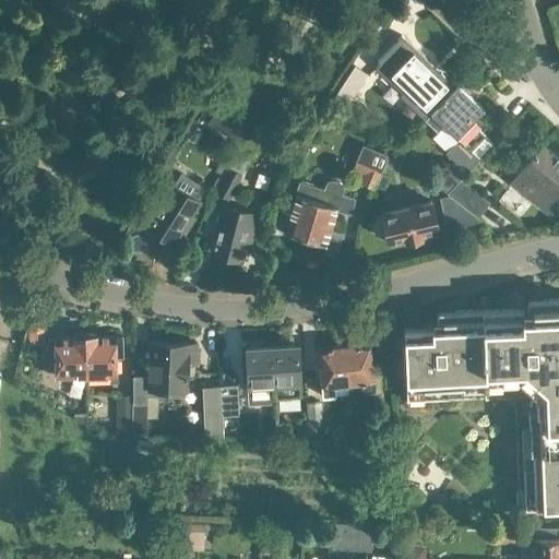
[(426,118),(455,87),(402,36),(379,61),(380,62),(378,66),(406,92),(402,95),(426,118)]
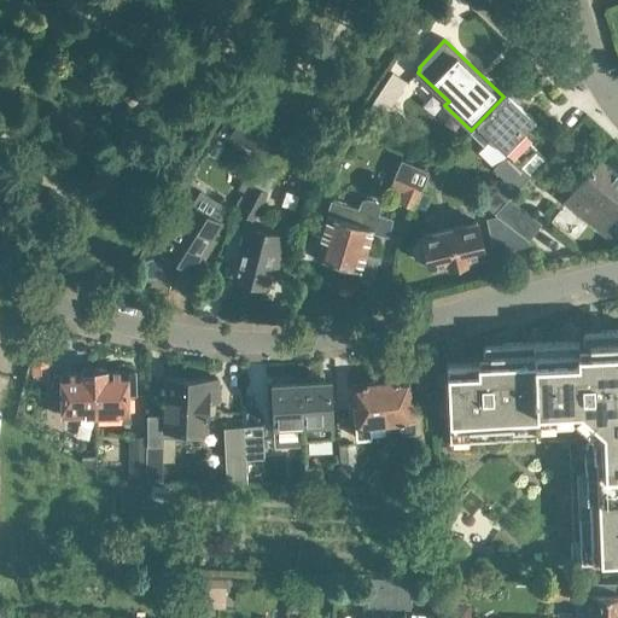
[(392,73),(367,114),(383,123),(407,82),(392,73)]
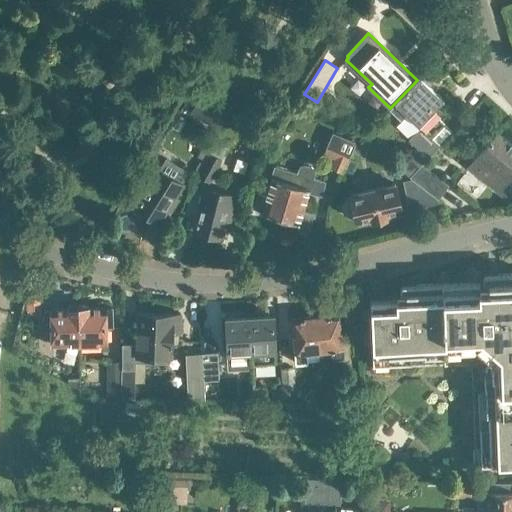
[(419,125),(411,134),(406,138),(417,149),(399,167),(410,176),(422,164),(440,145),(431,136),(444,123),(433,111),(444,100),(420,77),(417,80),(390,108),(403,121),(409,115),(419,125)]
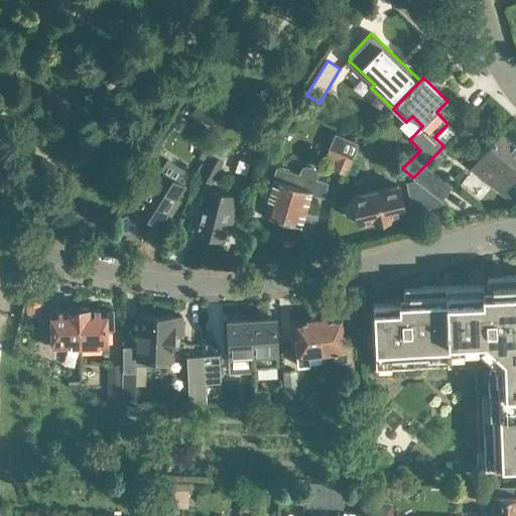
[(285,136),(275,133),(271,146),(281,149),(285,136)]
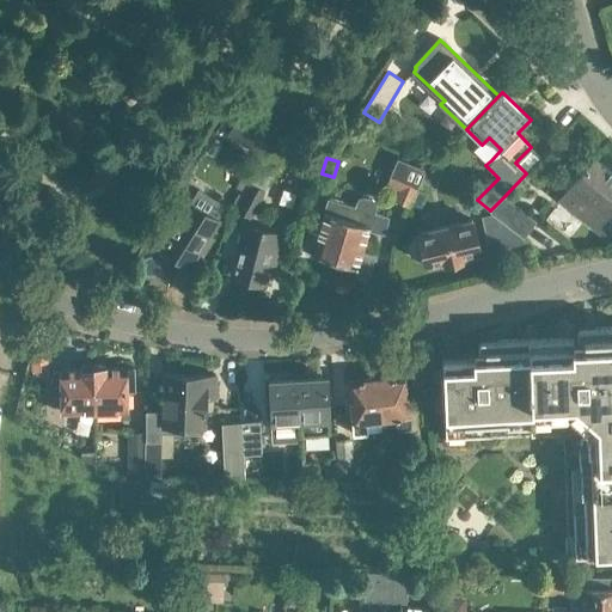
[(611,172),(594,158),(560,200),(609,239),(611,238),(611,172)]
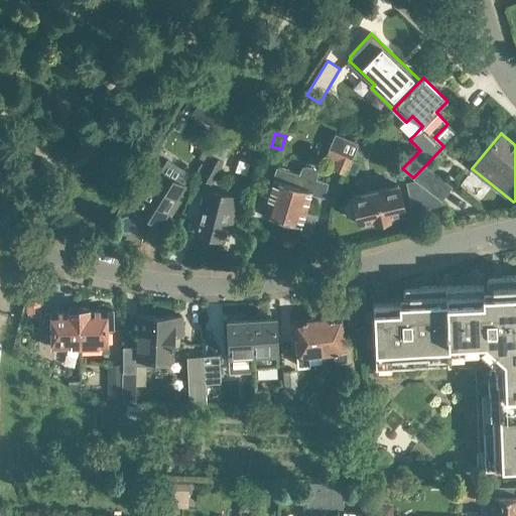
[(337,134),(334,141),(328,154),(338,159),(334,169),(347,174),(357,151),(359,145),(337,134)]
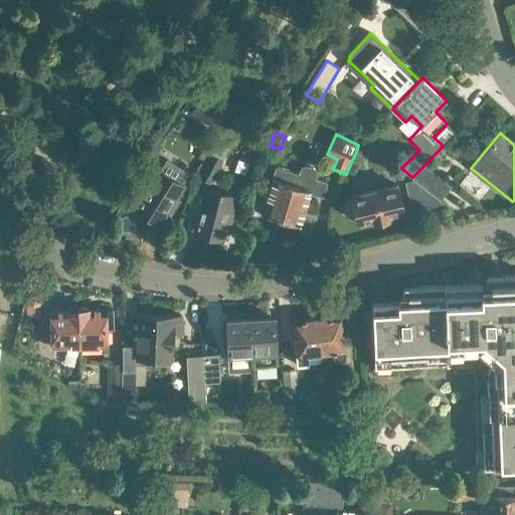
[(357,151),(363,155),(369,154),(373,148),(363,141),(357,151)]
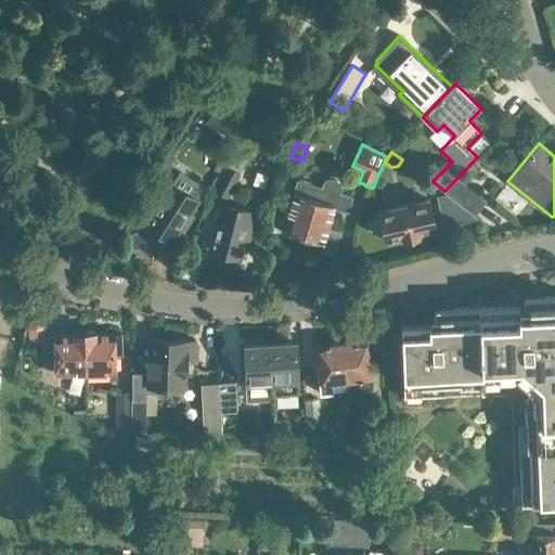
[(216,189),(228,195),(248,159),(235,153),(216,189)]
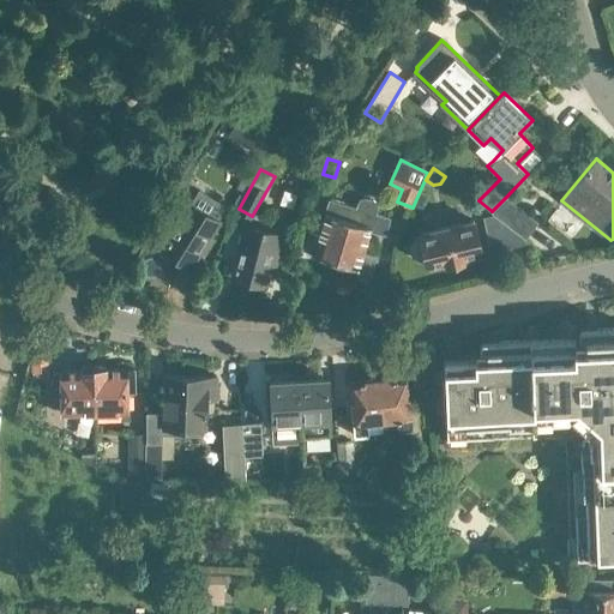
[(190,203),(162,250),(190,266),(218,220),(216,218),(224,205),(199,190),(191,203),(190,203)]
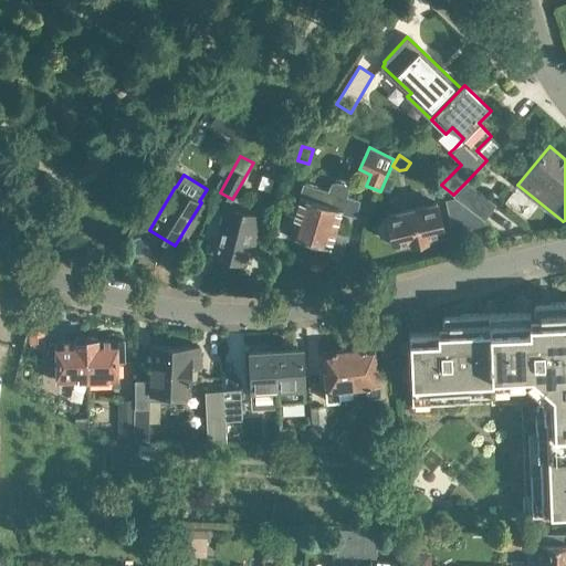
[(496,205),(467,181),(454,196),(484,219),(496,205)]
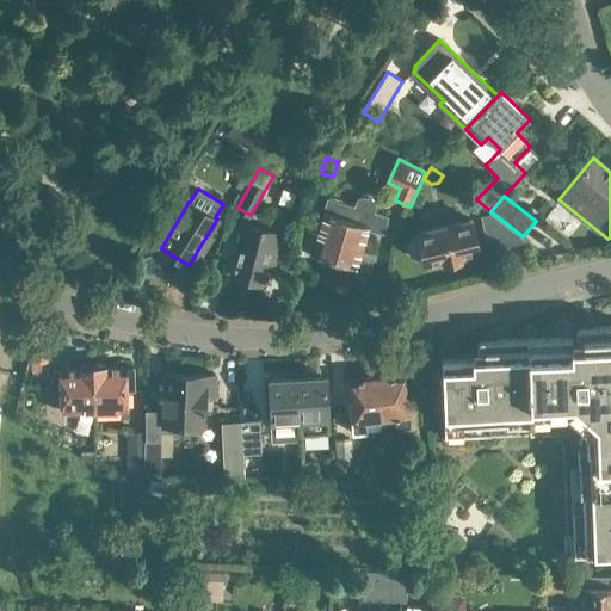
[(387,217),(372,213),(375,207),(374,203),(371,199),(364,198),(360,198),(357,202),(356,208),(341,203),(339,199),(332,198),(329,199),(328,199),(325,211),(323,211),(318,232),(308,229),(302,248),(312,252),(312,253),(357,266),(356,271),(359,276),(368,278),(374,254),(362,251),(369,228),(382,232),(387,217)]
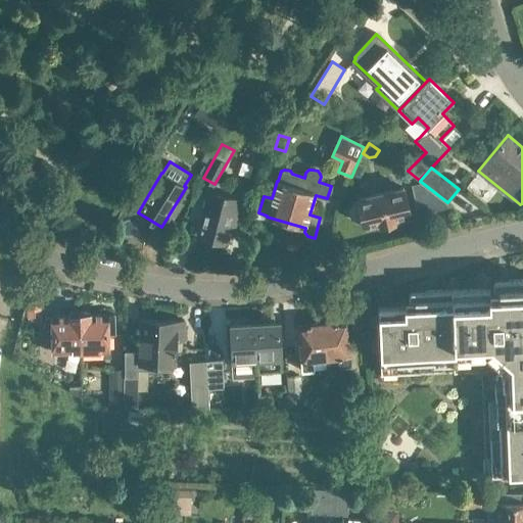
[(353,203),(349,209),(352,219),(359,223),(364,221),(365,225),(380,222),(380,224),(395,220),(394,219),(410,215),(403,187),(358,197),(359,201),(353,203)]
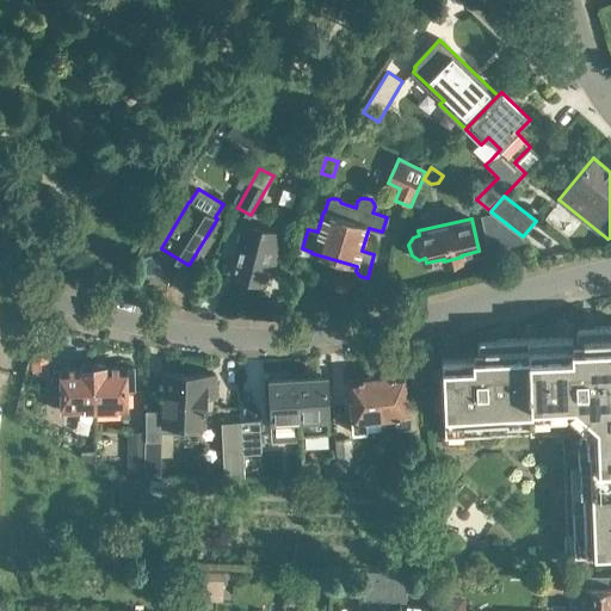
[(277,263),(284,235),(245,226),(232,276),(264,284),(270,261),(277,263)]
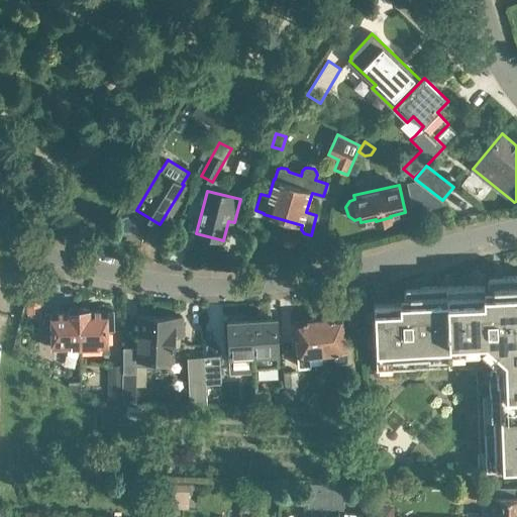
[(450,370),(477,369),(516,324),(516,275),(503,277),(490,277),(489,278),(488,278),(488,279),(488,280),(488,284),(446,286),(450,370)]
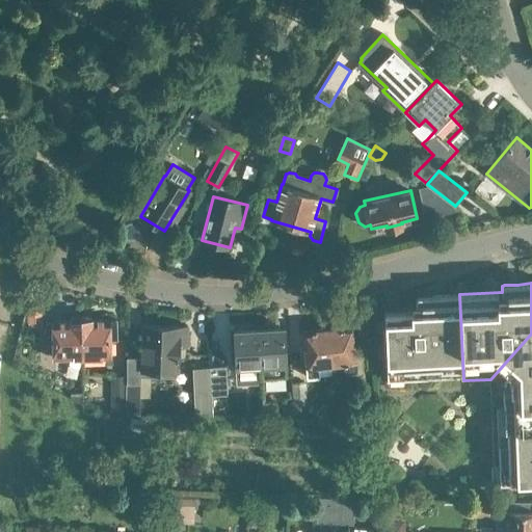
[(416,299),(416,302),(410,303),(410,311),(384,312),(388,383),(463,380),(459,294),(419,295),(418,296),(417,297),(416,298),(416,299)]
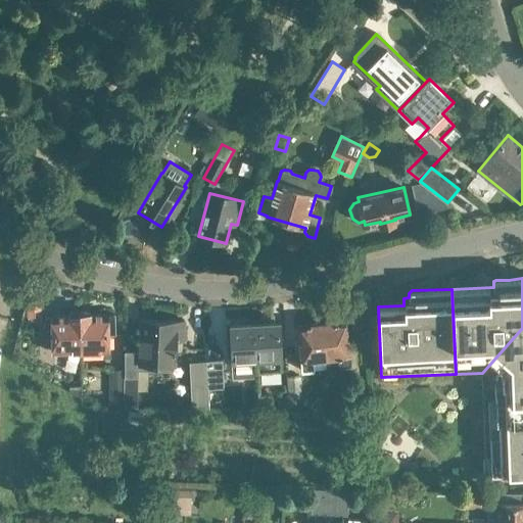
[(43,317),(42,300),(27,300),(28,317),(43,317)]
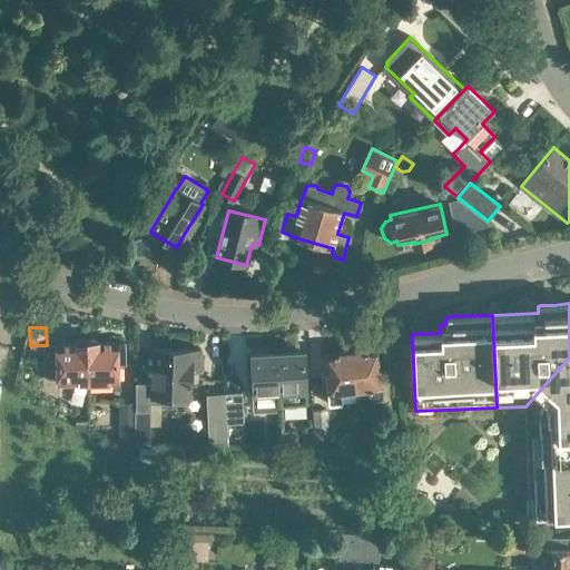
[(58,384),(89,383),(88,337),(76,337),(76,342),(57,343),(57,345),(51,345),(48,349),(48,355),(51,359),(57,359),(58,384)]
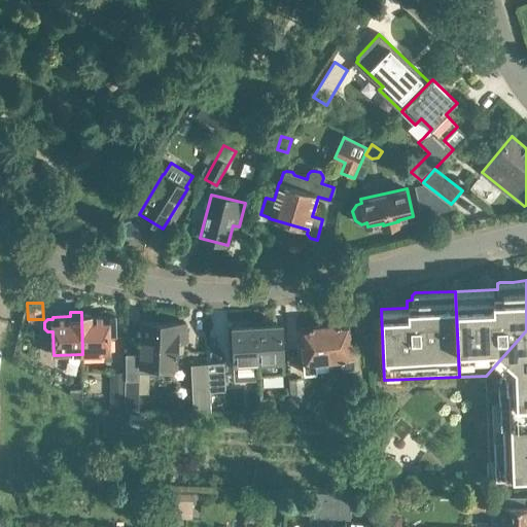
[(91,312),(81,312),(82,354),(110,354),(109,336),(117,336),(116,316),(108,316),(91,316),(91,312)]
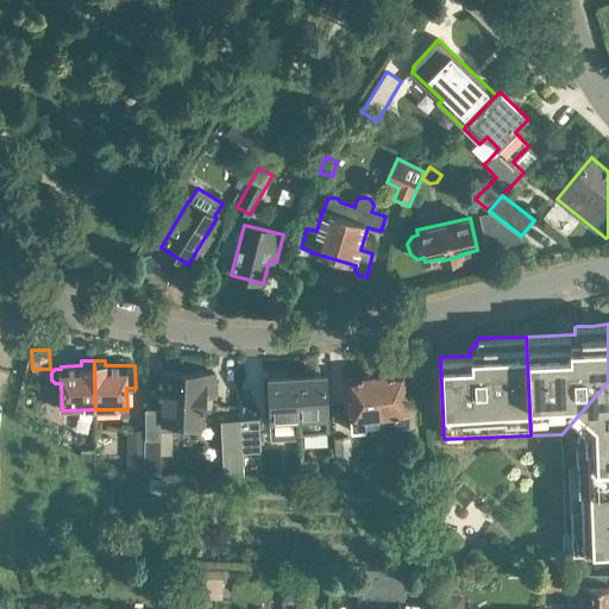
[(146,429),(146,475),(161,475),(161,457),(161,433),(171,433),(195,433),(196,426),(203,426),(205,396),(214,397),(215,375),(207,374),(163,371),(162,384),(161,384),(161,388),(162,389),(161,409),(148,408),(148,429),(146,429)]
